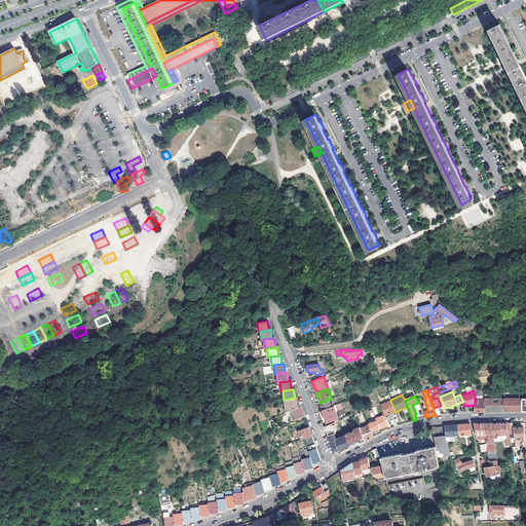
[(284,400),(286,412),(288,412),(299,407),(299,406),(298,401),(297,398),(295,398),(284,400)]
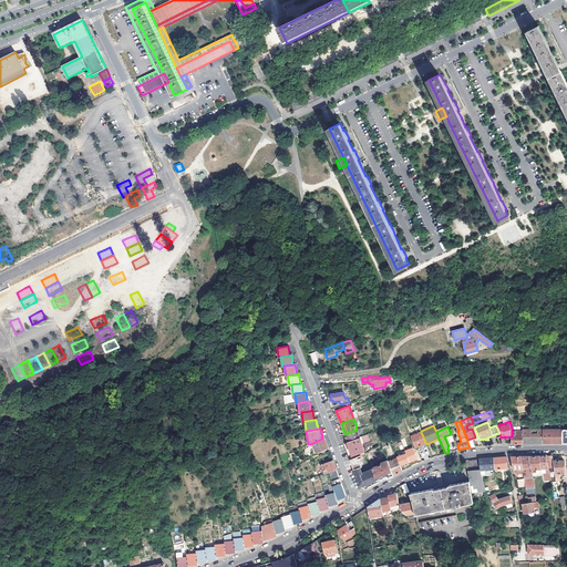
[(348,442),(360,437),(358,432),(357,430),(344,434),(348,442)]
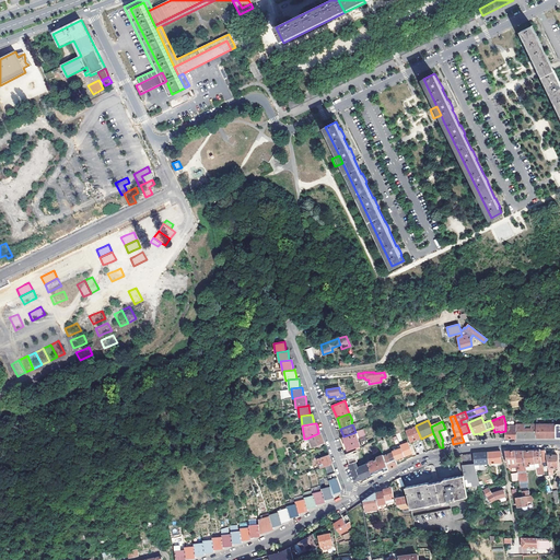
[(516,426),(516,438),(526,438),(535,438),(535,424),(516,424),(516,426)]
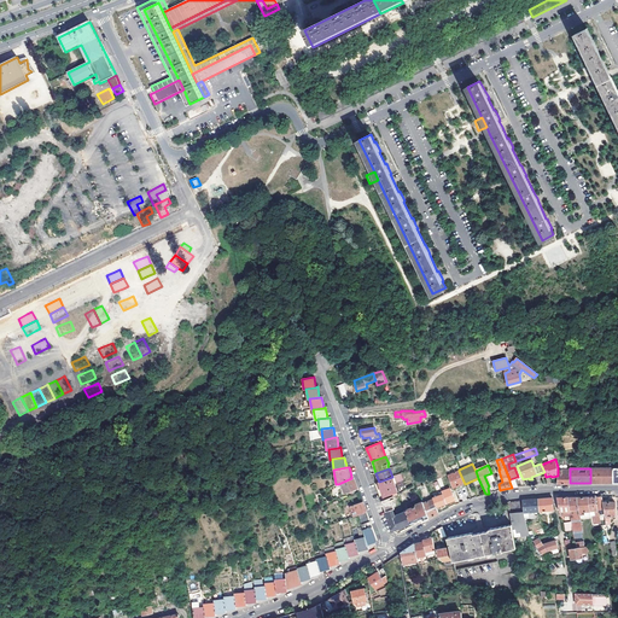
[(602,468),(590,468),(590,483),(595,483),(602,483),(602,468)]
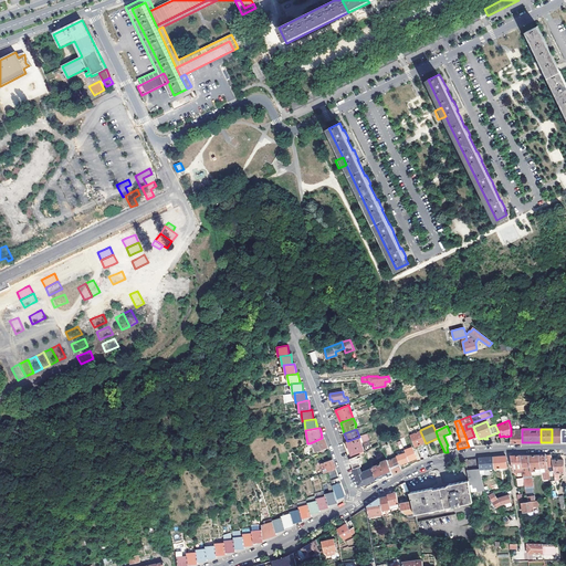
[(556,442),(562,442),(562,429),(552,429),(552,442),(556,442)]
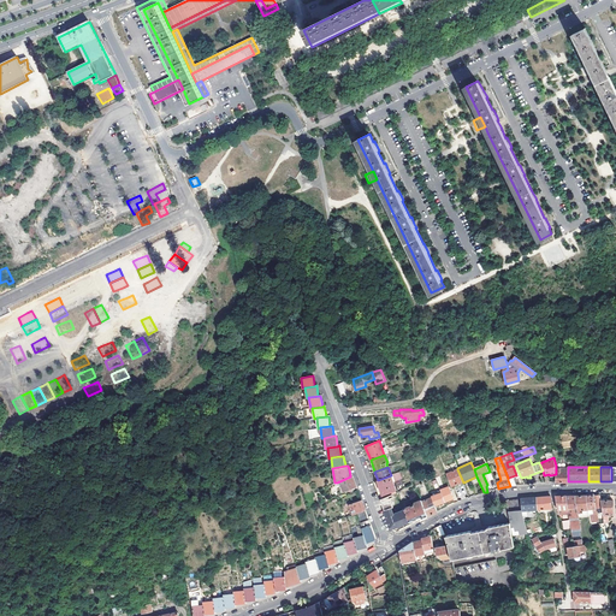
[(556,468),(556,474),(556,477),(556,483),(561,483),(568,481),(568,468),(556,468)]
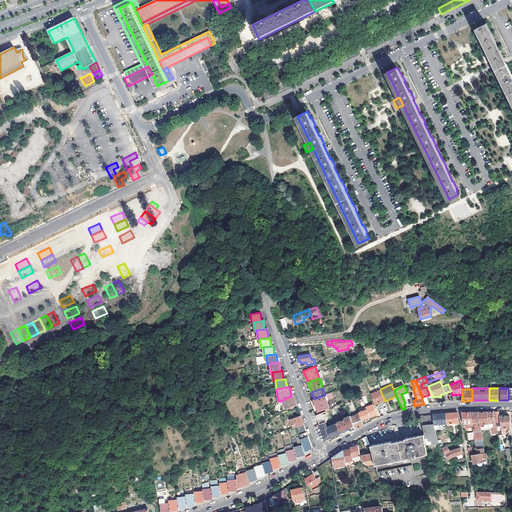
[(380,390),(371,394),(375,403),(382,401),(383,402),(385,401),(380,390)]
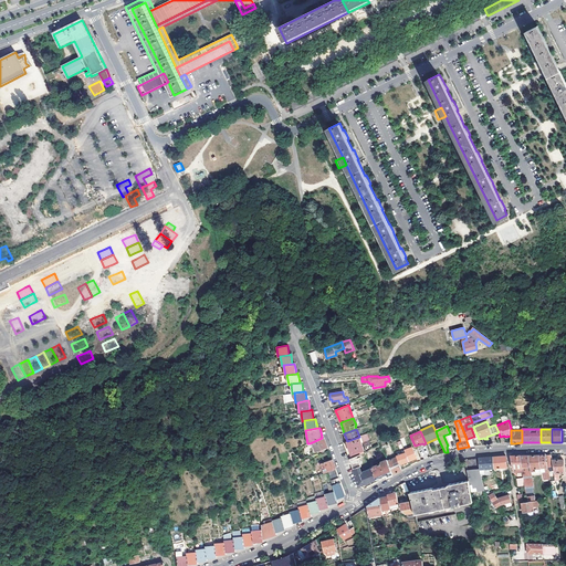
[(359,437),(347,441),(352,454),(364,450),(362,443),(369,440),(366,433),(359,437)]
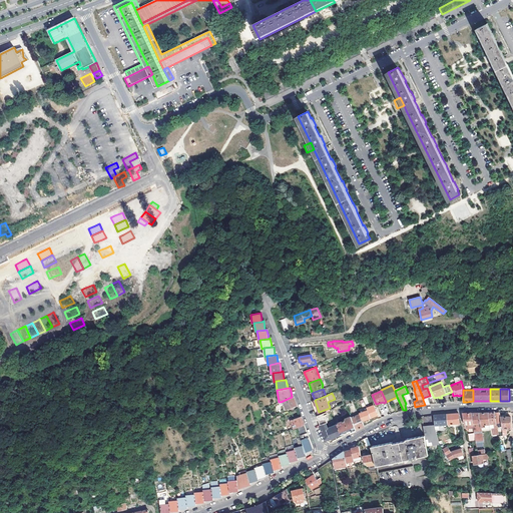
[(292,397),(281,402),(282,405),(285,404),(287,409),(290,408),(292,407),(297,405),(297,404),(294,397),(292,397)]
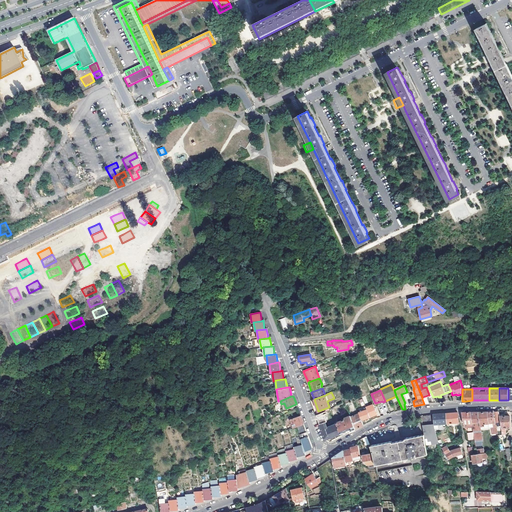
[(366,409),(370,417),(377,415),(372,405),(369,406),(365,396),(361,397),(362,398),(365,406),(366,409)]
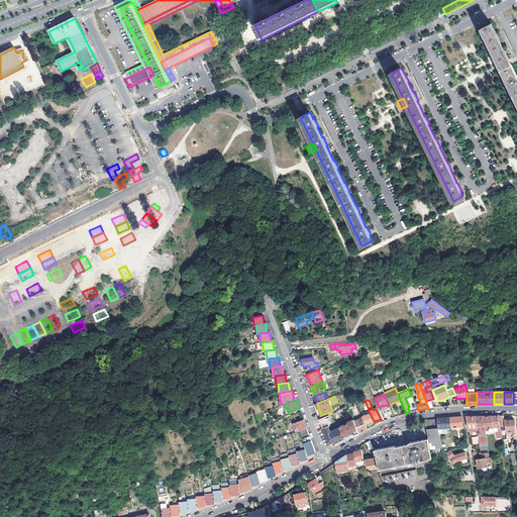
[(362,417),(362,418),(363,418),(365,424),(374,421),(370,413),(368,414),(362,417)]
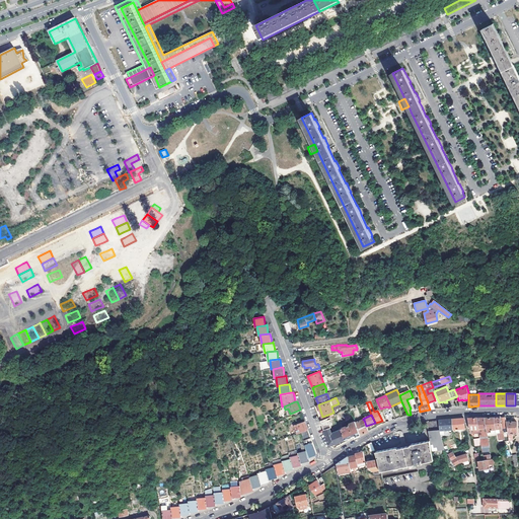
[(327,418),(320,421),(329,446),(345,439),(341,430),(331,434),(329,428),(330,428),(328,422),(331,420),(330,417),(327,418)]
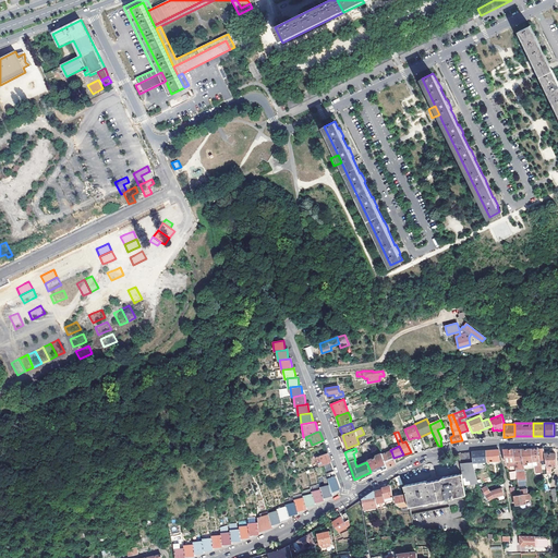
[(508,449),(504,449),(506,466),(516,466),(512,449),(508,449)]
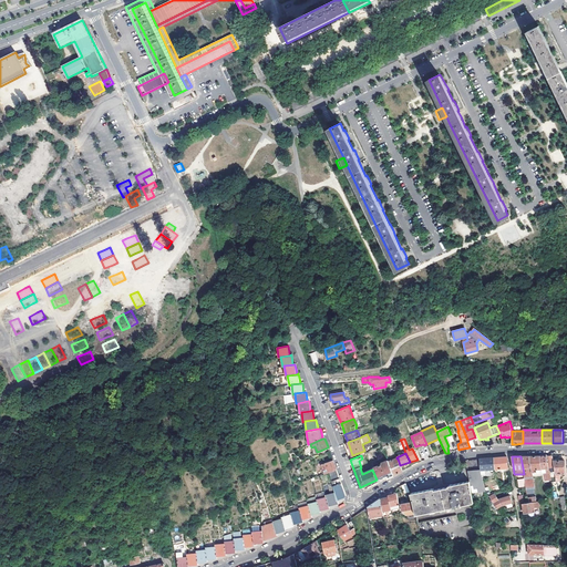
[(526,456),(521,456),(524,474),(526,490),(535,490),(533,472),(529,456),(526,456)]
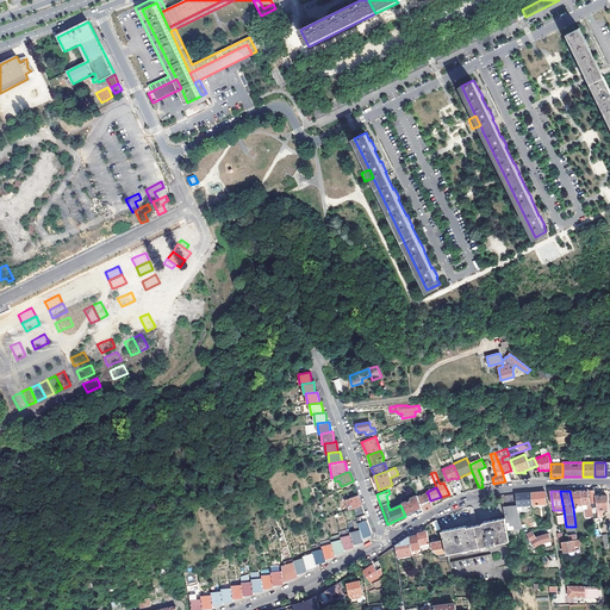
[(573,491),(570,491),(573,508),(578,508),(577,505),(583,505),(583,504),(580,491),(578,491),(573,491)]
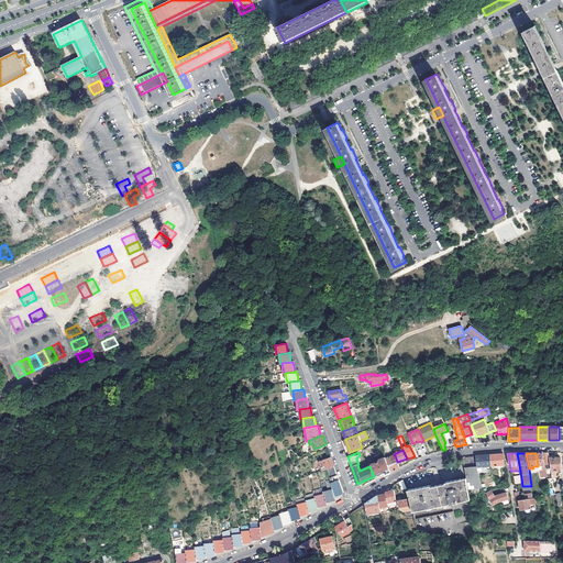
[(539,453),(536,453),(538,465),(538,466),(540,477),(543,477),(542,470),(545,470),(547,470),(545,466),(544,466),(542,453),(539,453)]
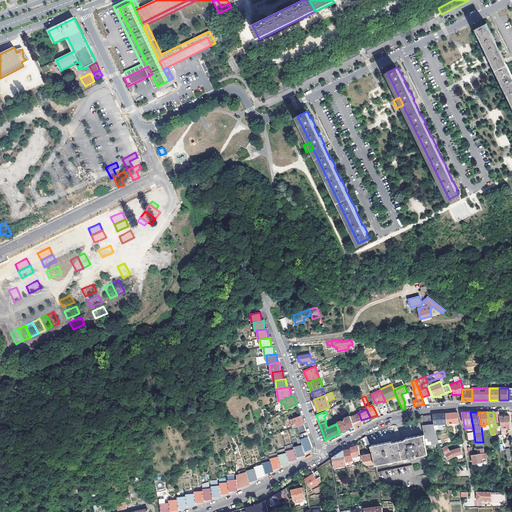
[(459,422),(458,413),(451,413),(446,414),(446,423),(455,423),(459,422)]
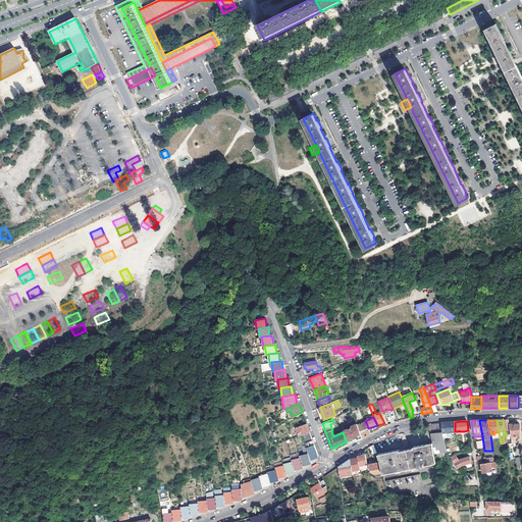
[(370,433),(368,428),(366,422),(365,422),(357,425),(362,437),(366,435),(370,433)]
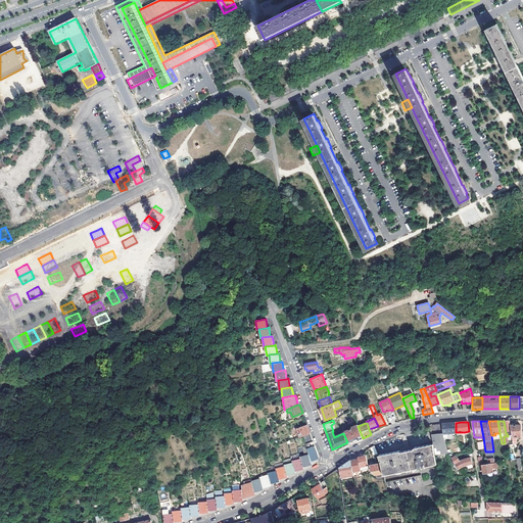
[(456,432),(456,423),(449,423),(442,424),(442,429),(443,433),(449,433),(456,432)]
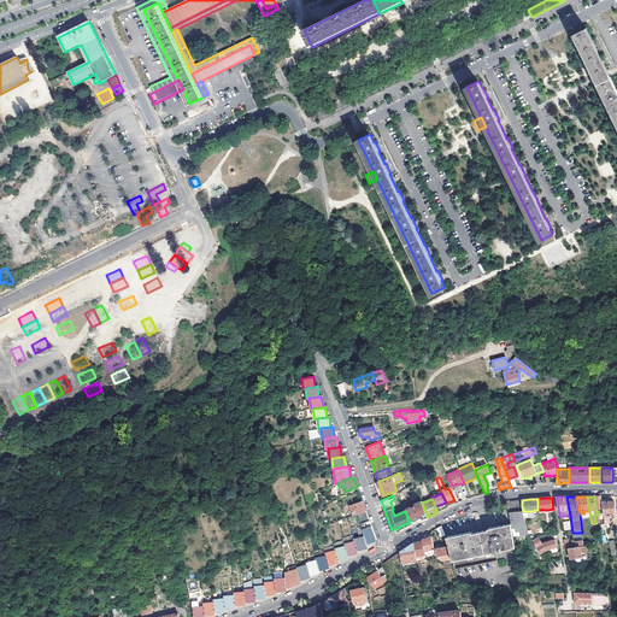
[(362,501),(362,500),(350,505),(353,516),(358,513),(365,511),(362,501)]
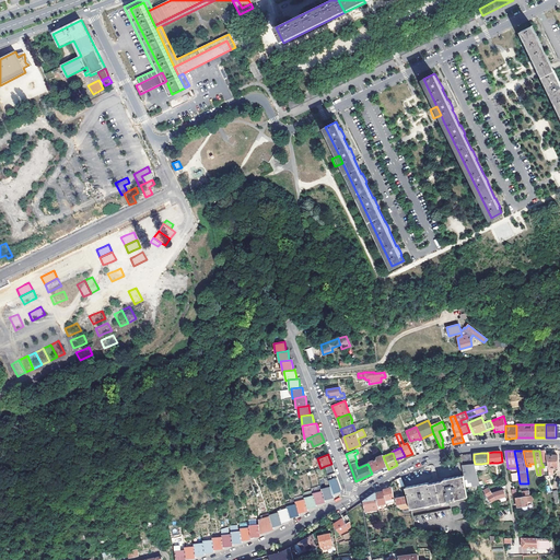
[(467,464),(462,464),(464,475),(464,479),(468,479),(468,482),(473,482),(473,486),(480,485),(476,469),(475,465),(475,464),(474,459),(473,459),(471,454),(465,454),(462,455),(463,463),(467,463),(467,464)]
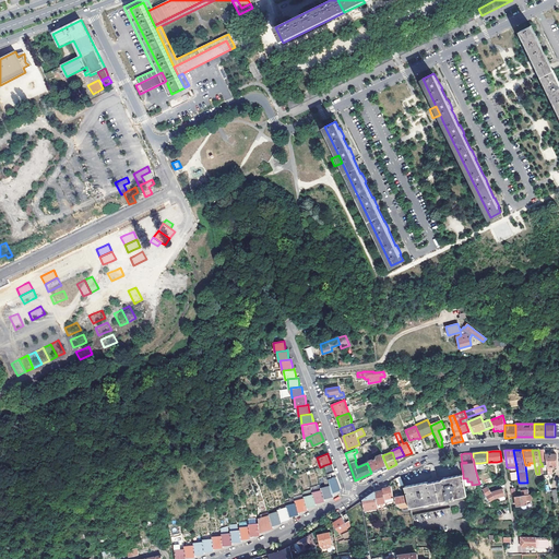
[(378,458),(367,462),(367,463),(371,473),(378,471),(379,473),(388,468),(382,455),(382,454),(377,456),(378,458)]
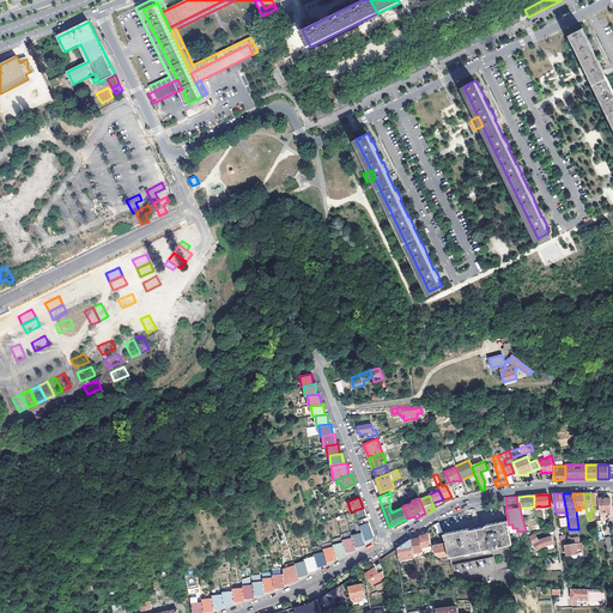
[(610,498),(598,498),(598,499),(600,511),(600,513),(600,521),(604,520),(605,519),(605,511),(610,511),(610,498)]
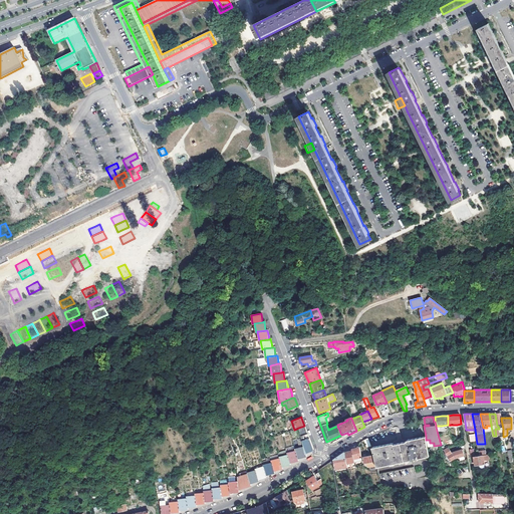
[(402,439),(399,426),(395,427),(398,439),(393,442),(393,443),(394,444),(401,443),(407,441),(407,440),(407,439),(402,439)]
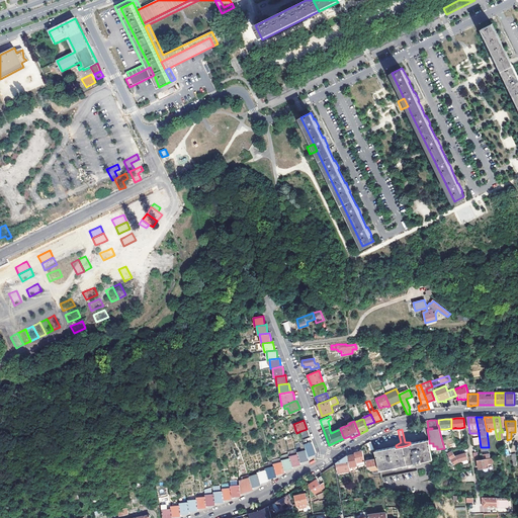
[(309,433),(303,435),(306,450),(308,457),(312,456),(315,454),(316,452),(311,438),(311,437),(310,437),(309,433)]
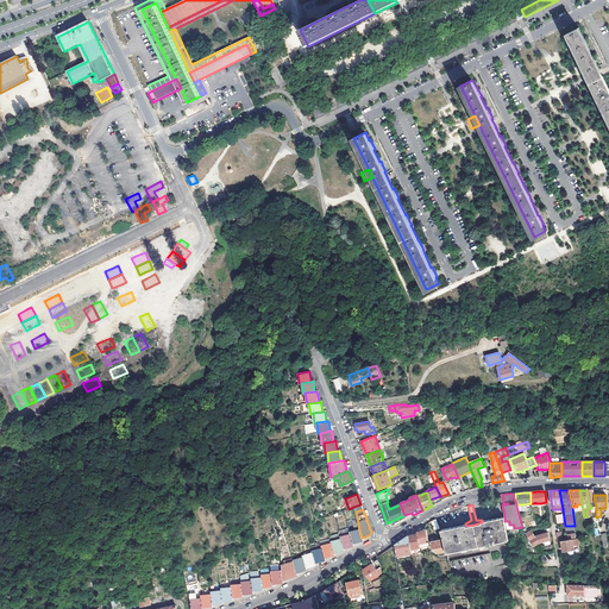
[(446,552),(446,553),(478,546),(487,545),(509,540),(504,521),(504,516),(482,521),(482,522),(475,525),(466,526),(465,525),(440,529),(443,537),(443,539),(446,552)]
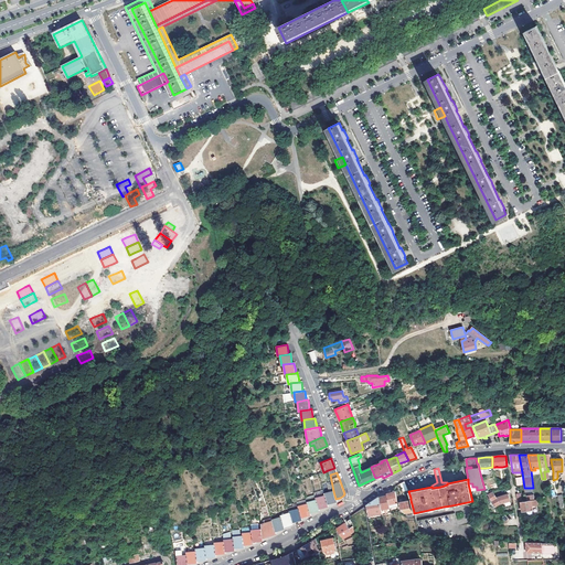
[(324,493),(324,496),(327,504),(332,503),(337,501),(336,499),(333,491),(324,493)]
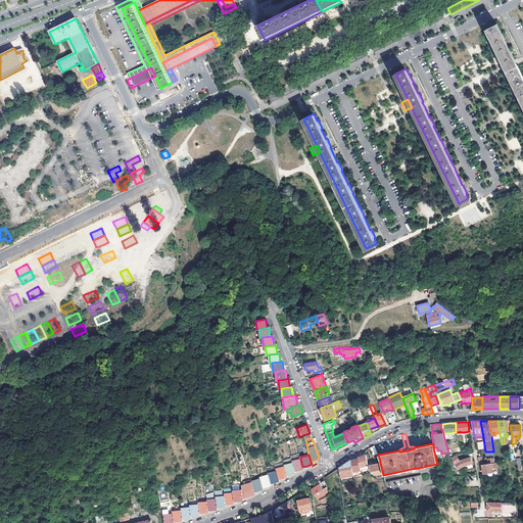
[(368,466),(366,455),(358,457),(358,459),(360,467),(368,466)]
